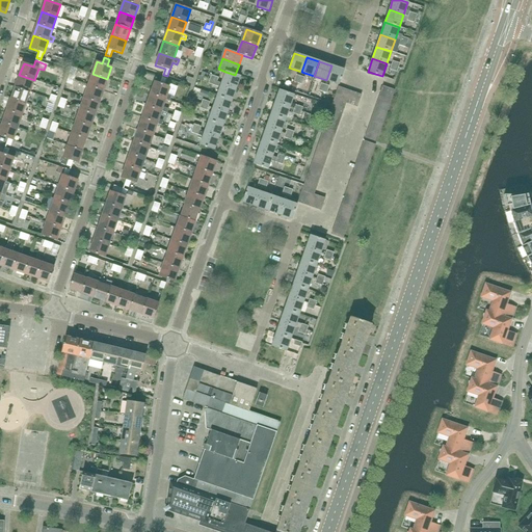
[(339,84),(344,71),(331,65),(326,80),(339,84)]
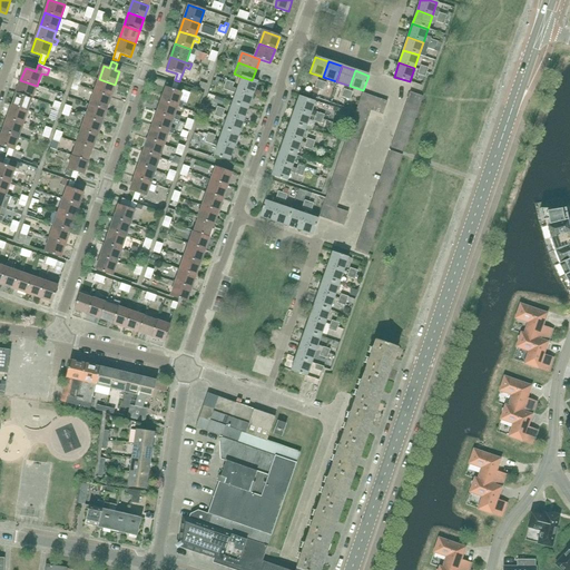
[(257,81),(252,80),(242,77),(237,89),(253,95),(257,81)]
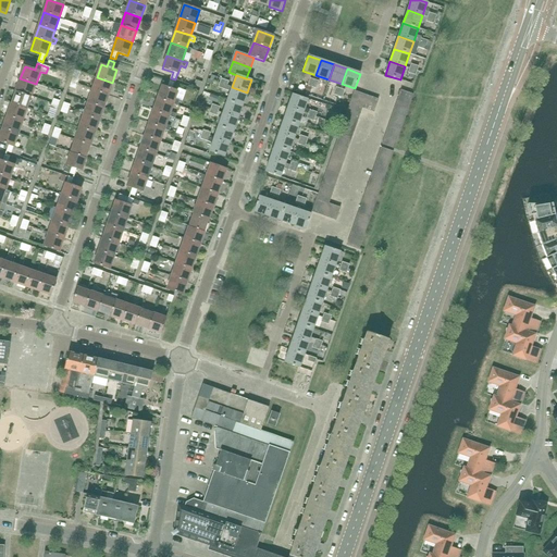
[(108,95),(112,83),(97,77),(93,90),(108,95)]
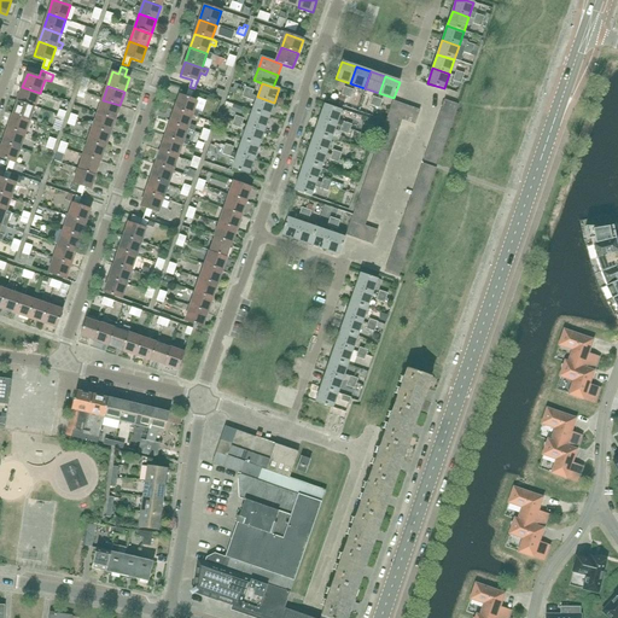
[(35,108),(40,93),(22,87),(17,101),(35,108)]
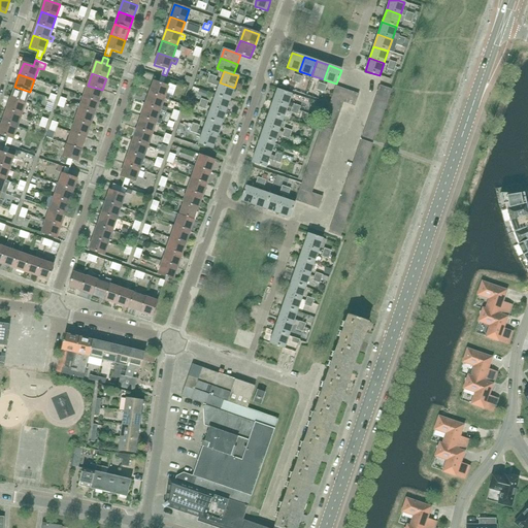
[(163,85),(164,80),(160,78),(159,83),(154,81),(150,94),(164,99),(168,100),(170,95),(166,94),(168,87),(163,85)]
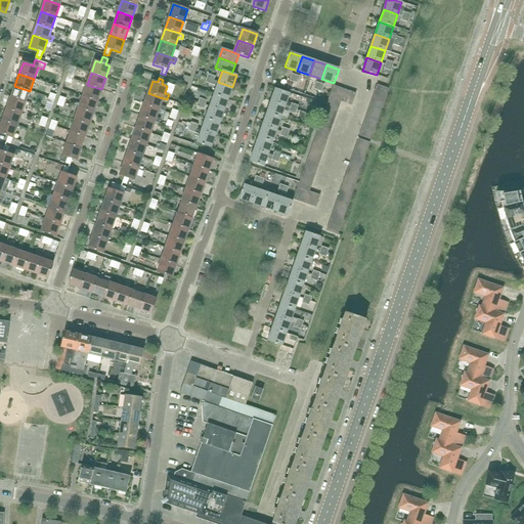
[(218,82),(214,81),(207,78),(205,83),(217,87),(214,94),(228,99),(232,87),(218,82)]
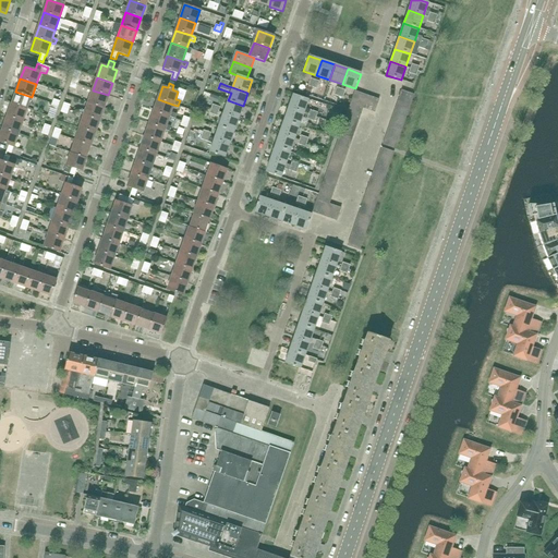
[(104,108),(108,95),(93,91),(88,102),(104,108)]
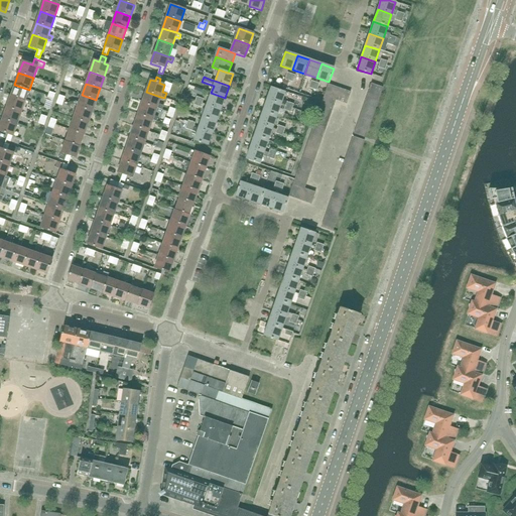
[(383,88),(382,88),(371,84),(369,90),(381,94),(383,88)]
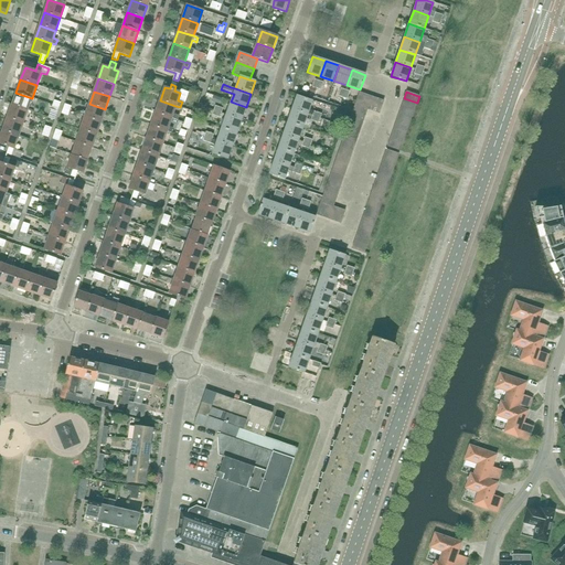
[(28,110),(32,98),(16,93),(11,105),(28,110)]
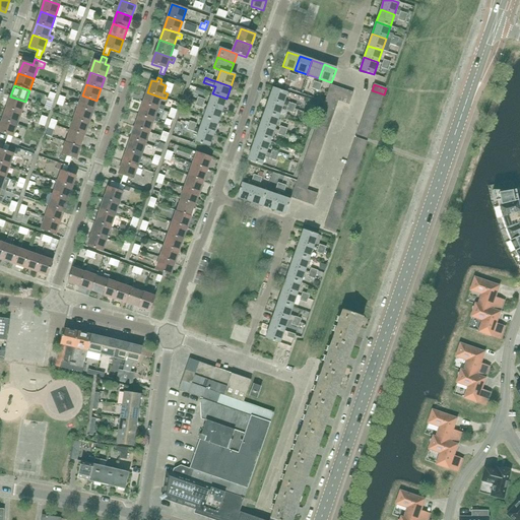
[(56,94),(58,87),(52,85),(50,92),(56,94)]
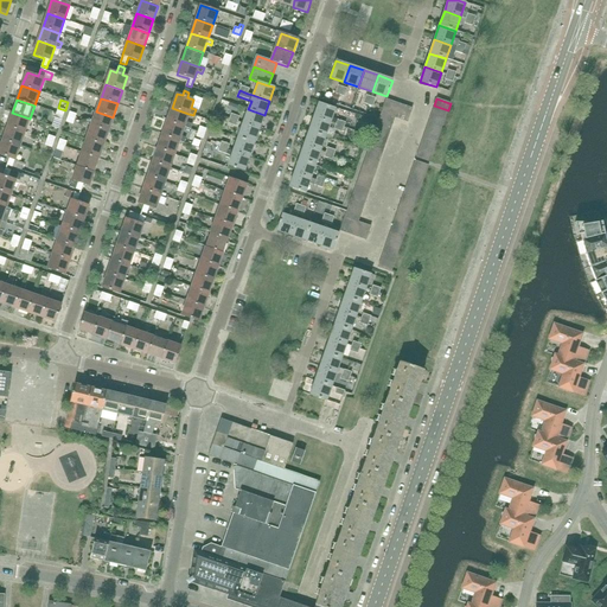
[(388,115),(393,102),(385,100),(381,113),(388,115)]
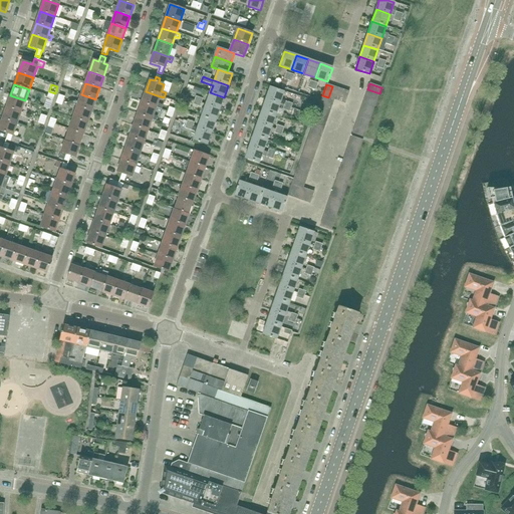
[(334,99),(338,88),(332,86),(328,97),(334,99)]
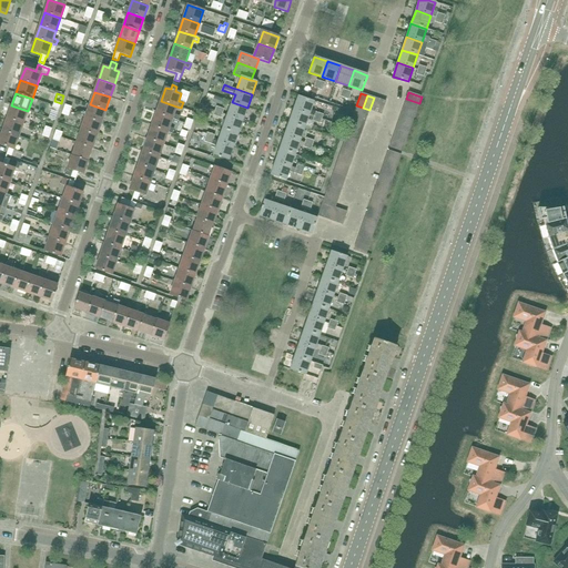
[(313,101),(300,97),(298,97),(294,110),(308,114),(313,101)]
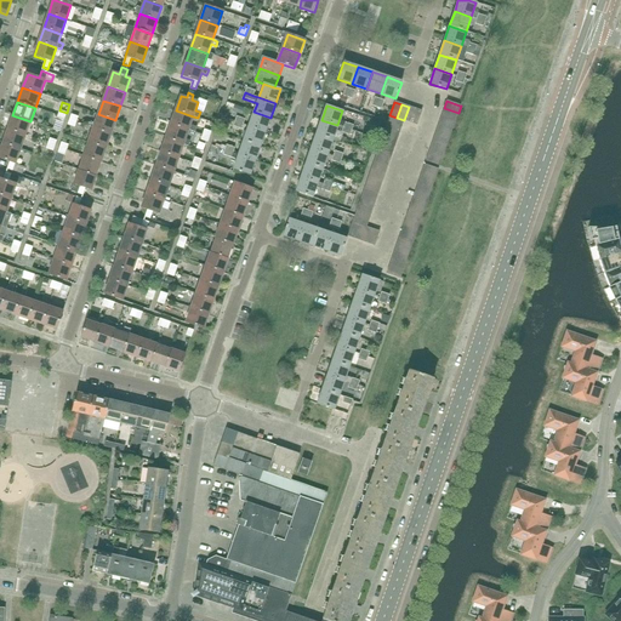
[(410,123),(415,108),(409,107),(404,120),(410,123)]
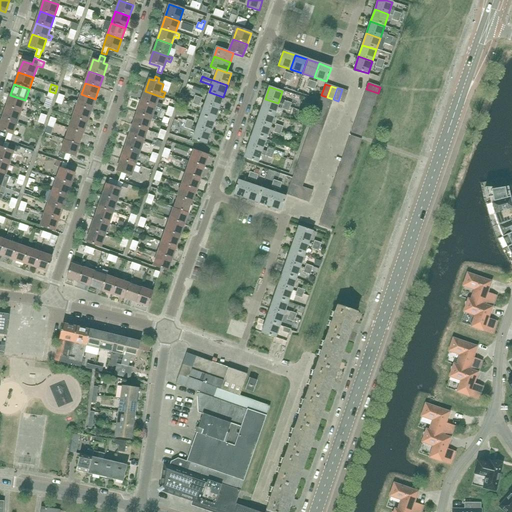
[(344,103),(348,91),(342,89),(338,101),(344,103)]
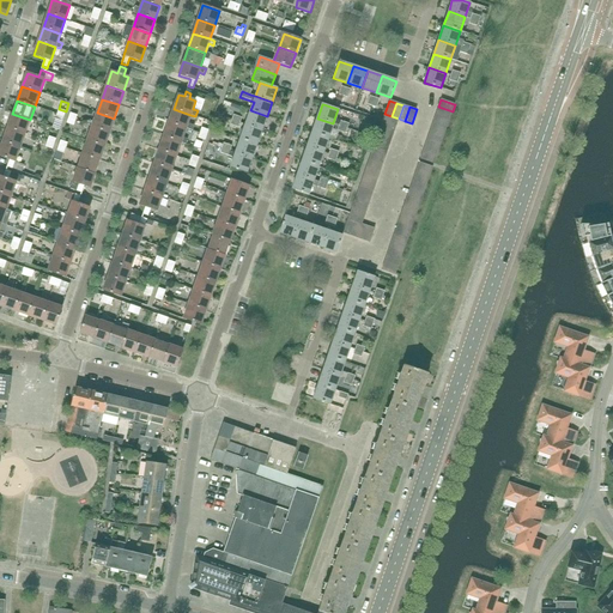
[(450,117),(453,111),(438,107),(436,113),(450,117)]
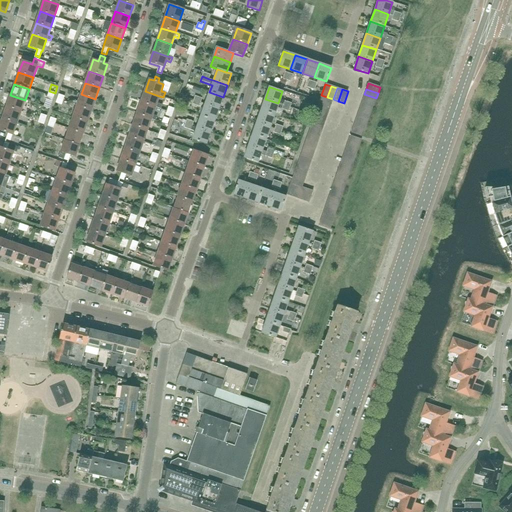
[(155,107),(159,96),(145,91),(141,102),(155,107)]
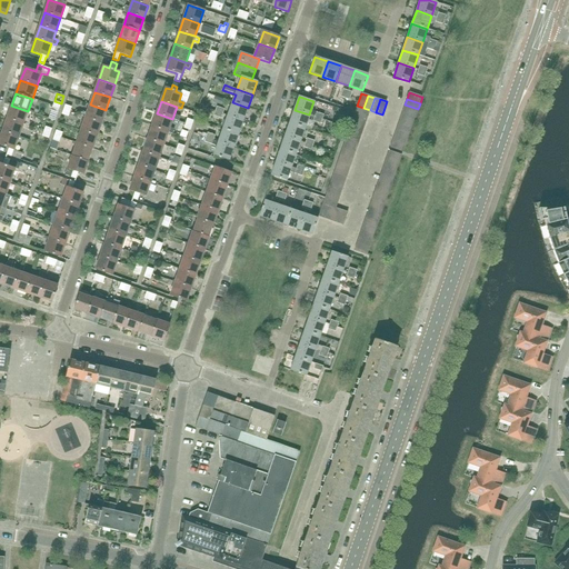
[(243,121),(248,108),(232,102),(228,116),(243,121)]
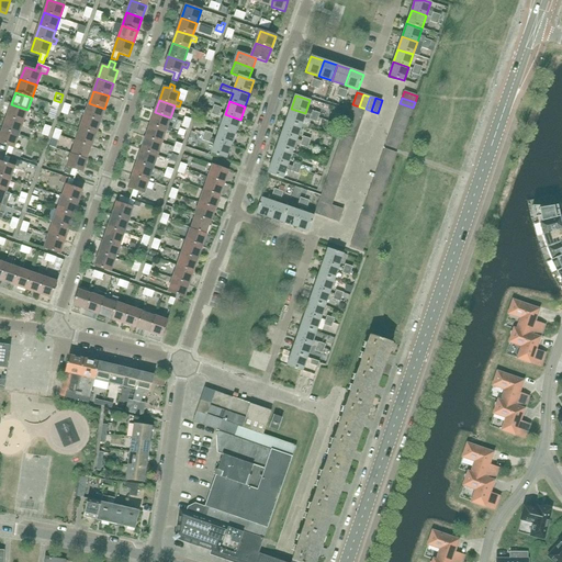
[(100,121),(104,109),(89,103),(85,116),(100,121)]
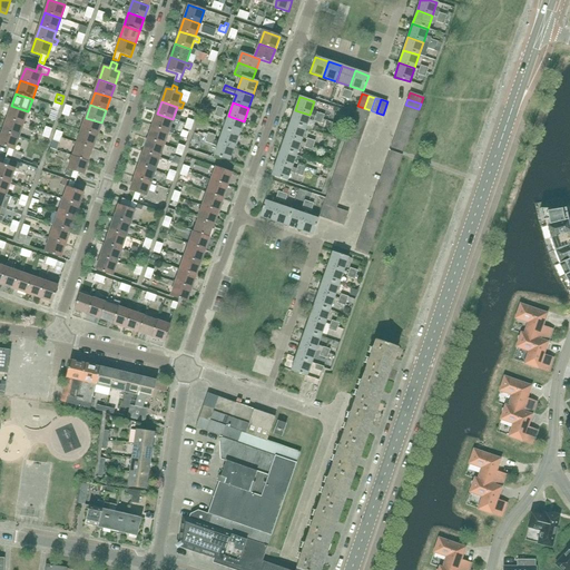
[(416,116),(419,109),(405,105),(403,111),(416,116)]
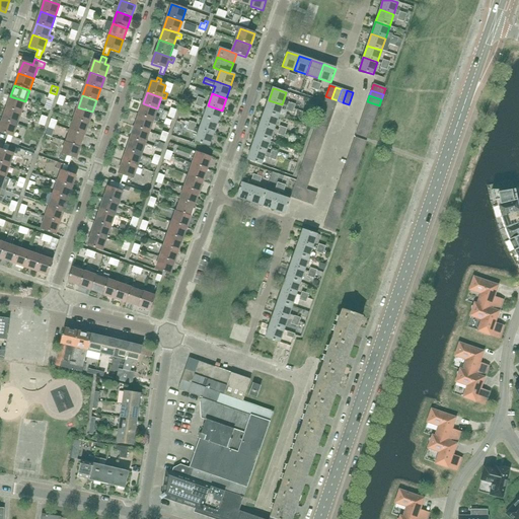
[(21,114),(25,101),(10,96),(6,108),(21,114)]
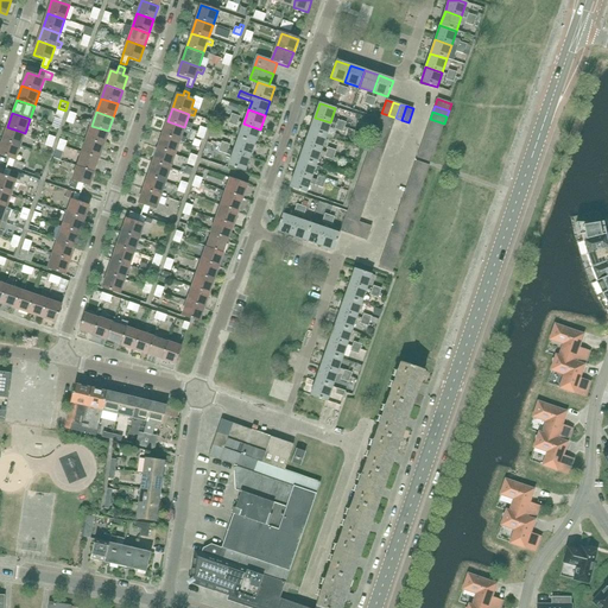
[(396,118),(388,115),(381,113),(380,120),(393,125),(396,118)]
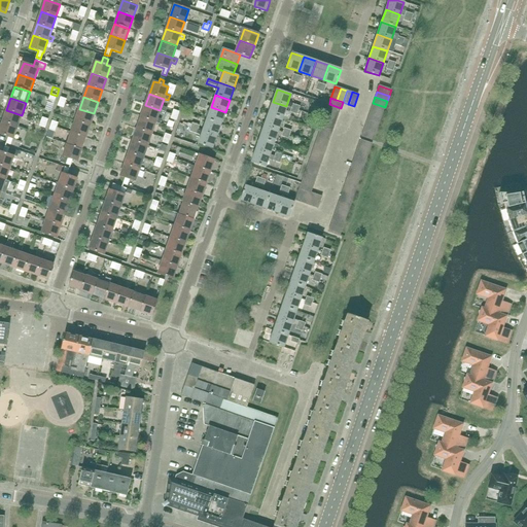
[(282,118),(286,106),(273,102),(268,113),(282,118)]
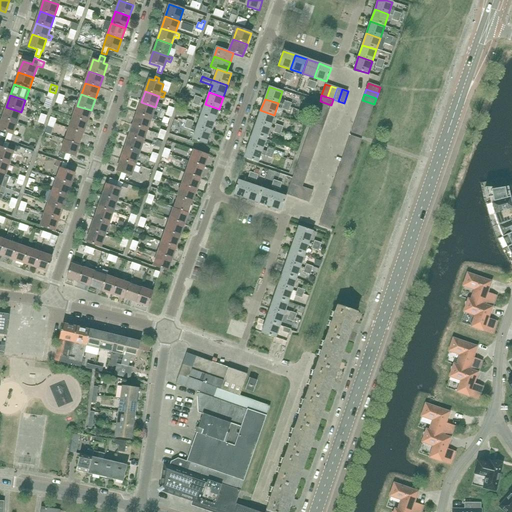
[(372,109),(374,104),(362,100),(360,105),(372,109)]
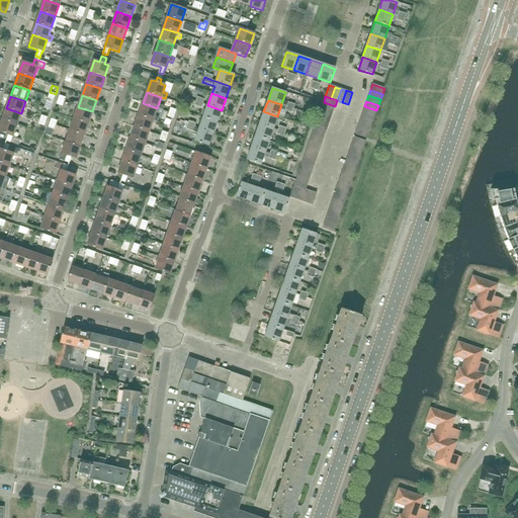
[(333,111),(335,106),(324,102),(322,107),(333,111)]
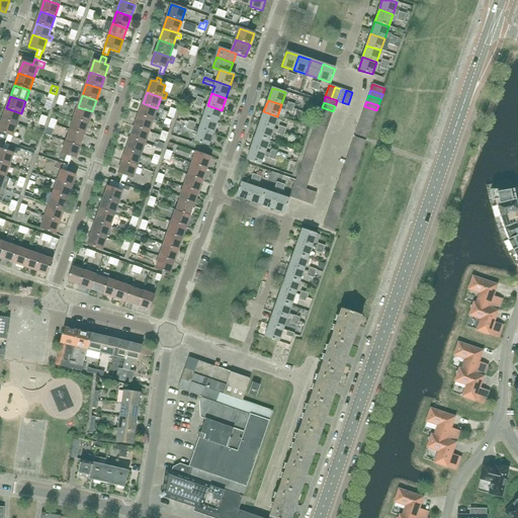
[(153,120),(157,108),(143,103),(139,115),(153,120)]
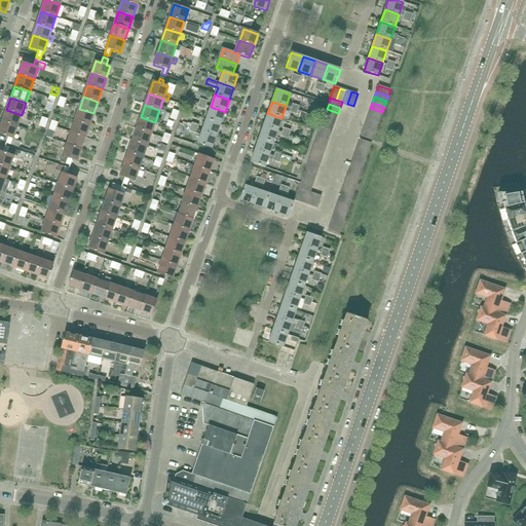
[(220,124),(225,112),(211,107),(207,119),(220,124)]
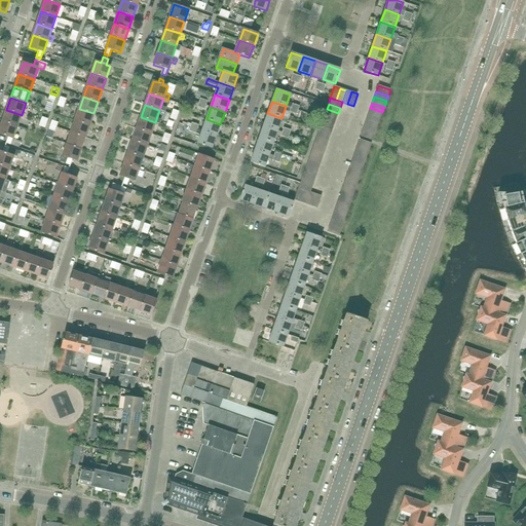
[(380,118),(382,112),(370,108),(368,114),(380,118)]
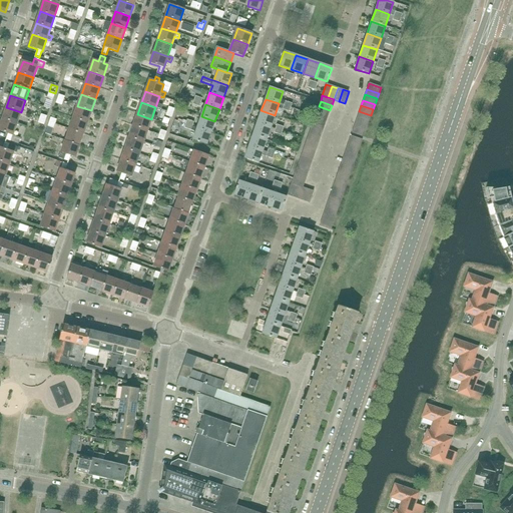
[(87,122),(91,110),(77,106),(73,117),(87,122)]
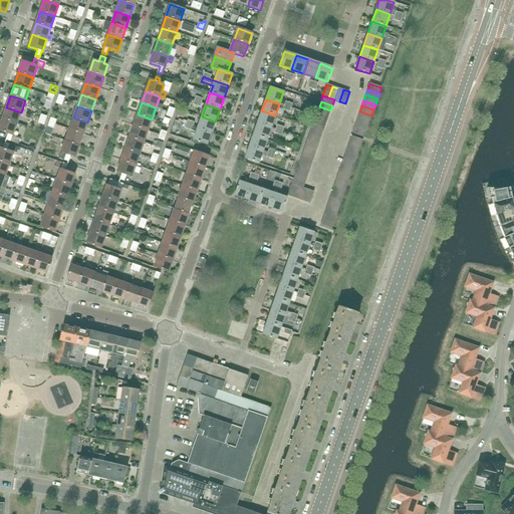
[(328,116),(330,110),(319,106),(317,112),(328,116)]
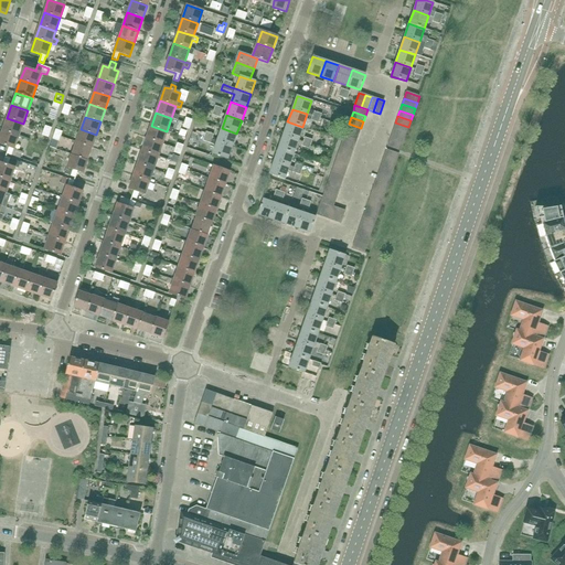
[(18,136),(23,124),(7,118),(2,130),(18,136)]
